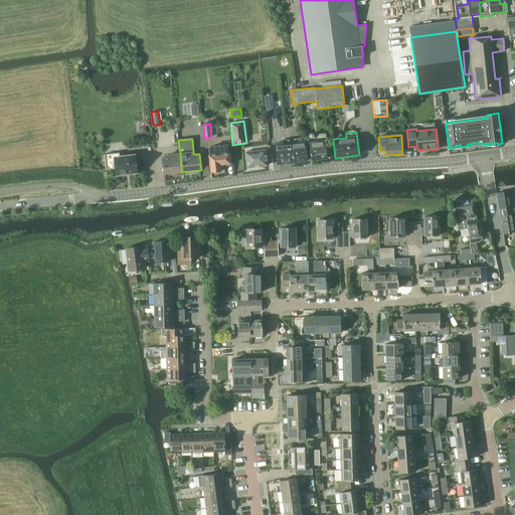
[(300,141),(300,143),(292,144),(293,154),(294,154),(295,162),(308,160),(305,140),(300,141)]
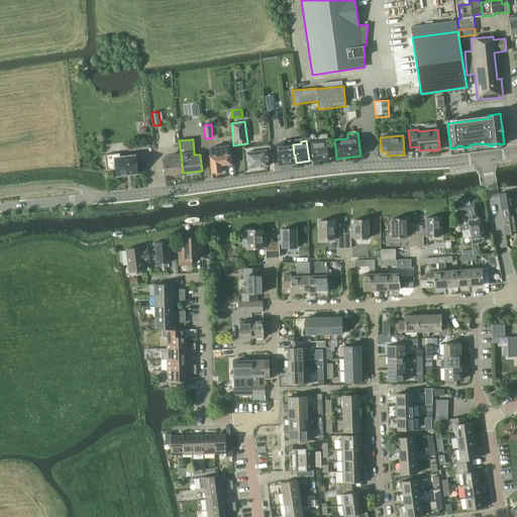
[(310,143),(312,161),(327,159),(328,159),(327,148),(326,141),(323,141),(310,143)]
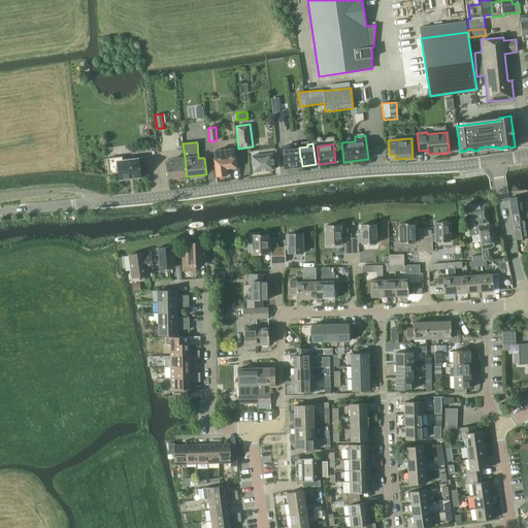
[(285,168),(302,166),(301,158),(300,158),(299,147),(290,149),(290,146),(283,147),(285,168)]
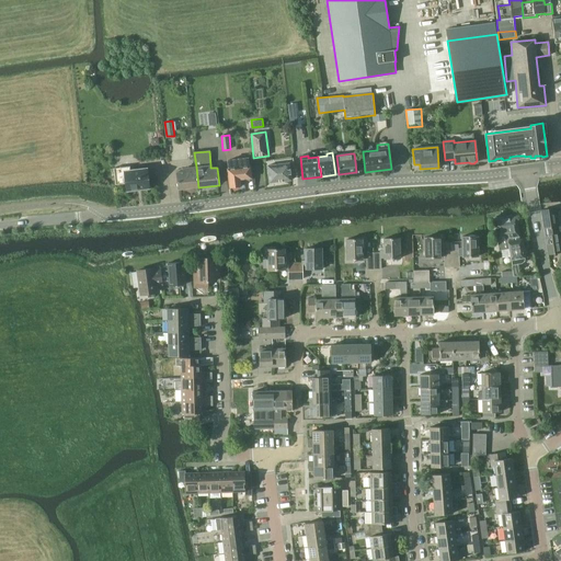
[(228,169),(227,169),(230,189),(241,187),(240,180),(252,179),(251,167),(249,167),(248,159),(228,161),(228,169)]
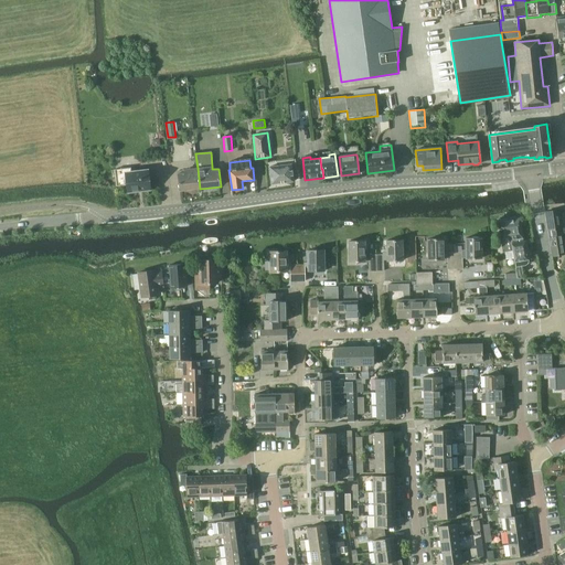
[(269,167),(272,184),(294,182),(294,180),(299,179),(298,167),(291,168),(291,164),(269,167)]
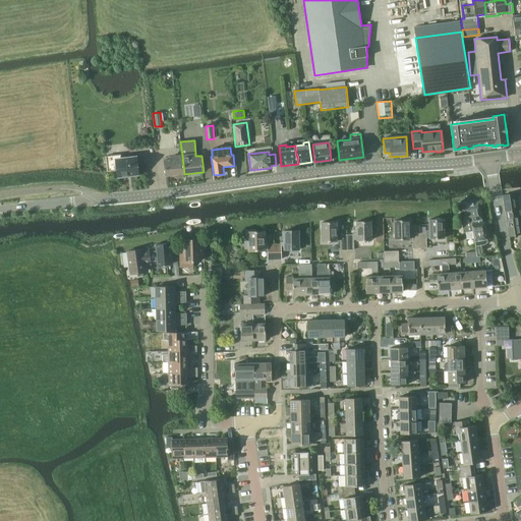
[(166,176),(184,174),(182,155),(169,157),(170,159),(164,160),(166,176)]
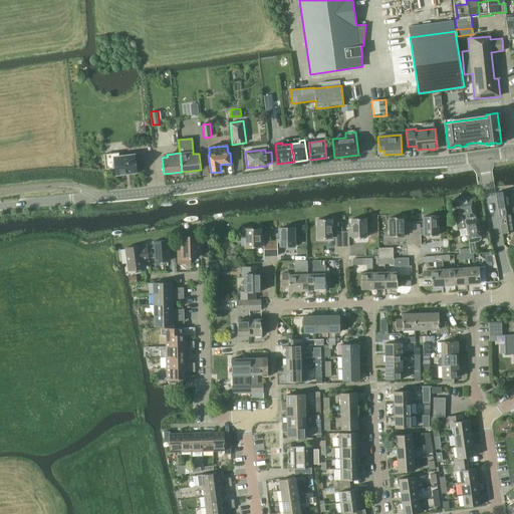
[(115,174),(138,172),(136,156),(114,158),(115,174)]
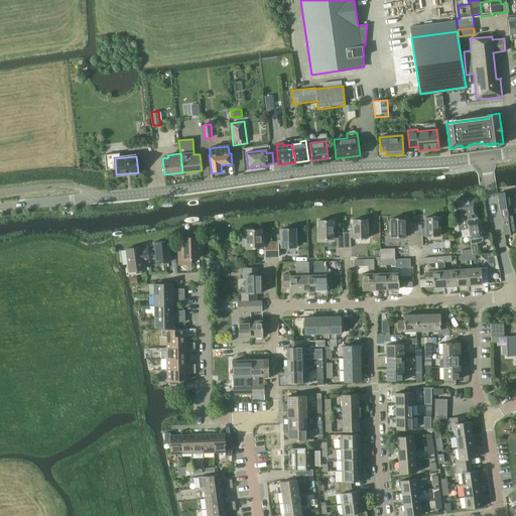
[(510,191),(499,194),(504,234),(515,233),(514,217),(515,216),(515,212),(515,209),(513,209),(510,191)]
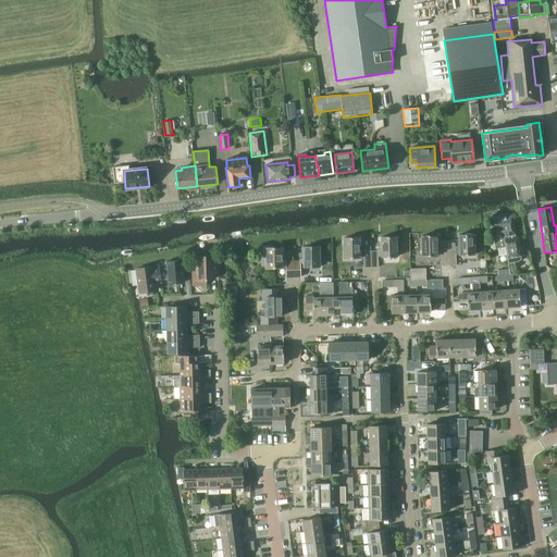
[(509,269),(509,270),(509,275),(514,275),(517,274),(515,262),(518,262),(519,261),(520,260),(521,259),(521,258),(521,256),(523,256),(520,235),(516,236),(512,214),(503,217),(507,237),(504,238),(507,254),(508,259),(509,269)]
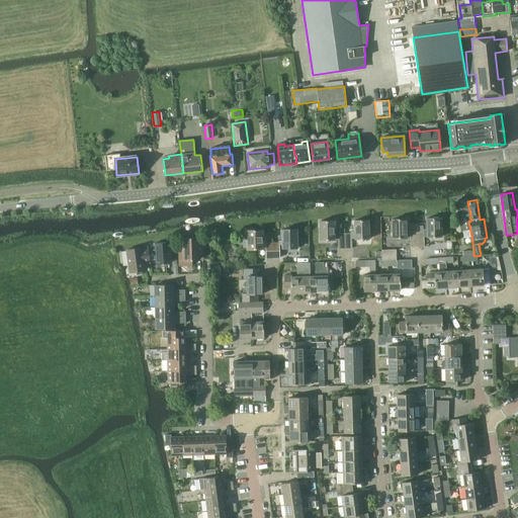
[(464,238),(471,236),(468,222),(471,221),(467,201),(456,203),(461,231),(463,231),(464,238)]
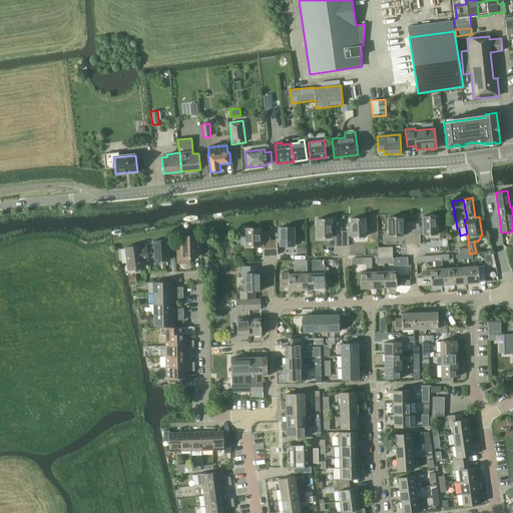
[(419,229),(413,229),(413,244),(420,243),(420,234),(422,234),(437,234),(437,215),(422,215),(422,227),(419,227),(419,229)]
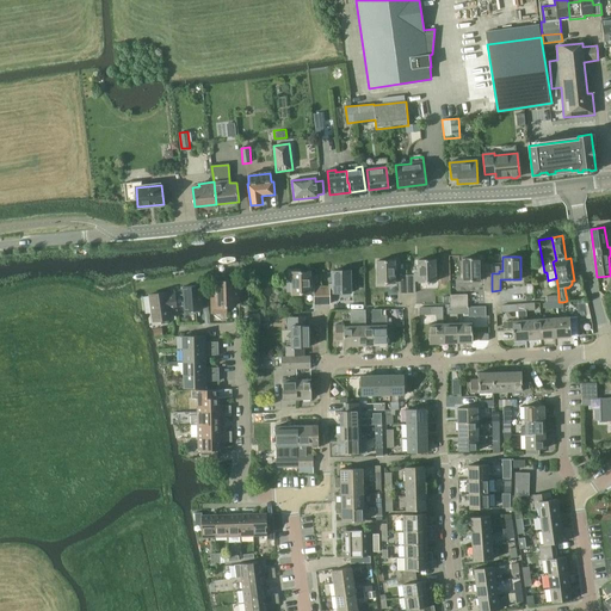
[(485,281),(485,291),(492,291),(492,273),(485,275),(485,272),(480,272),(480,258),(462,258),(463,281),(481,281),(485,281)]
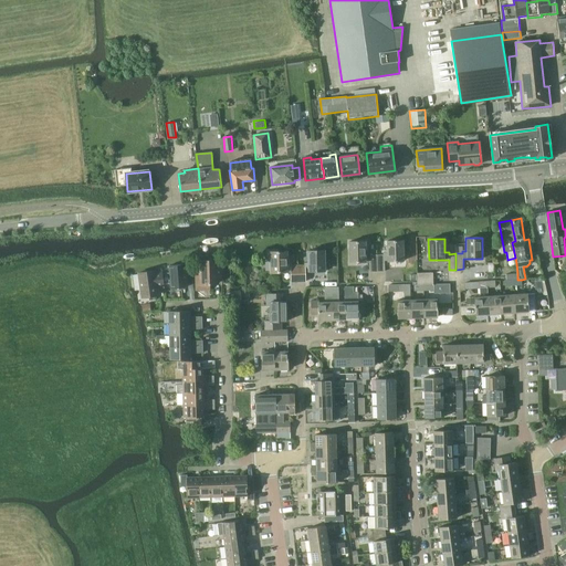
[(384,255),(377,255),(377,272),(385,272),(384,261),(404,261),(404,240),(387,241),(387,253),(384,253),(384,255)]
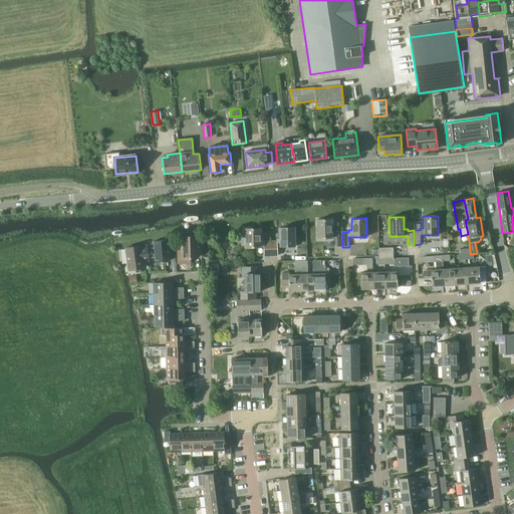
[(336,237),(336,247),(342,247),(342,232),(335,232),(335,230),(332,230),(332,219),(317,219),(318,238),(332,238),(336,237)]
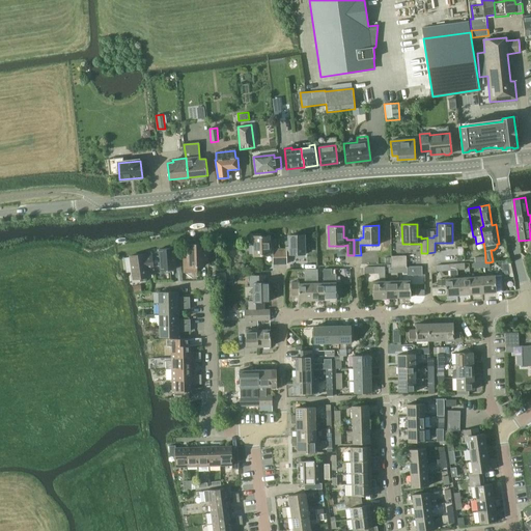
[(273,256),(273,264),(280,264),(279,249),(273,249),(273,247),(271,247),(270,235),(257,235),(257,234),(250,234),(250,244),(253,244),(253,256),(273,256)]
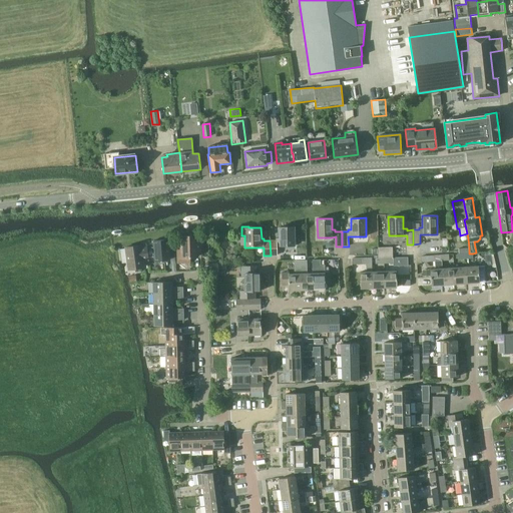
[(277,240),(270,240),(271,255),(277,255),(277,245),(295,245),(295,226),(279,227),(280,238),(276,238),(277,240)]
